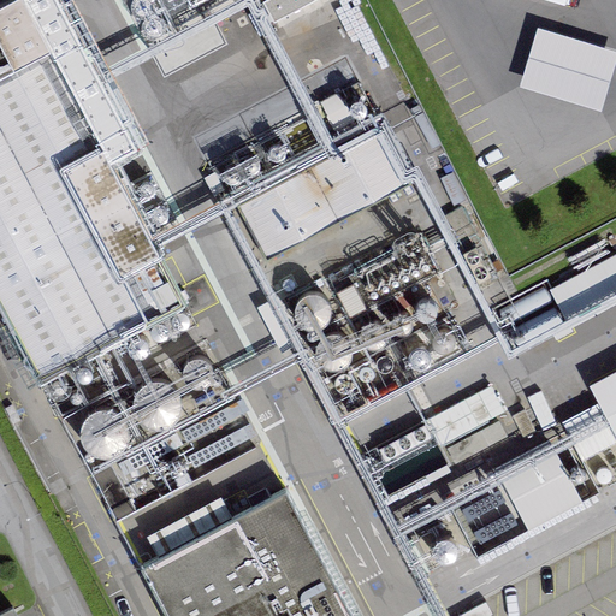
[(18,0),(0,10),(0,312),(40,388),(185,308),(108,166),(136,150),(148,144),(70,0),(18,0)]
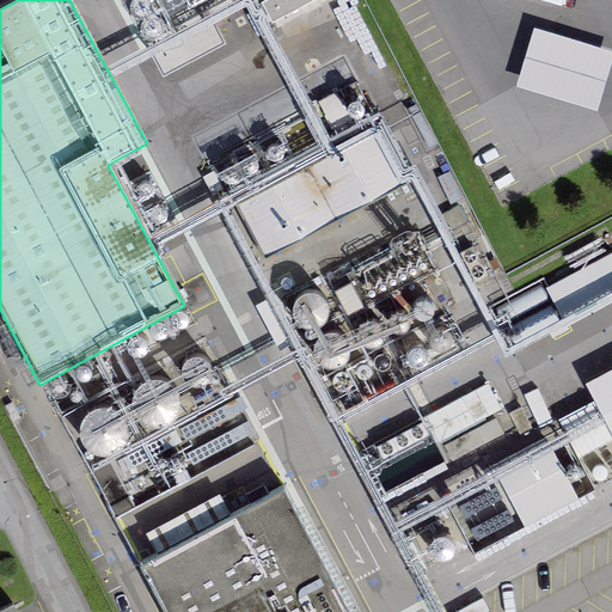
[(611,51),(531,28),(513,86),(597,111),(611,60),(611,51)]
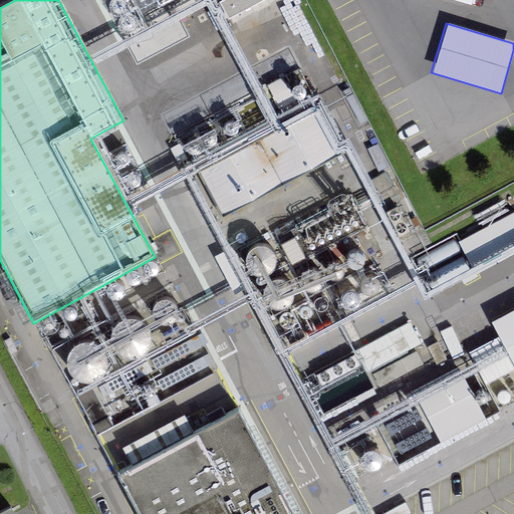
[(320,108),(197,172),(221,218),(343,155),(320,108)]
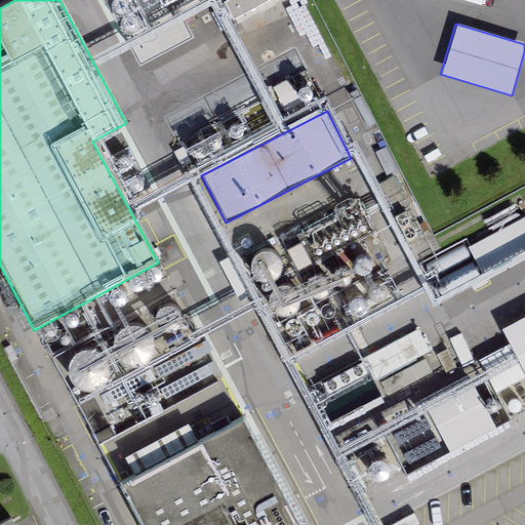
[(396,209),(397,297),(412,291),(453,290),(493,273),(484,274),(524,255),(524,215),(435,254),(418,261),(396,209)]
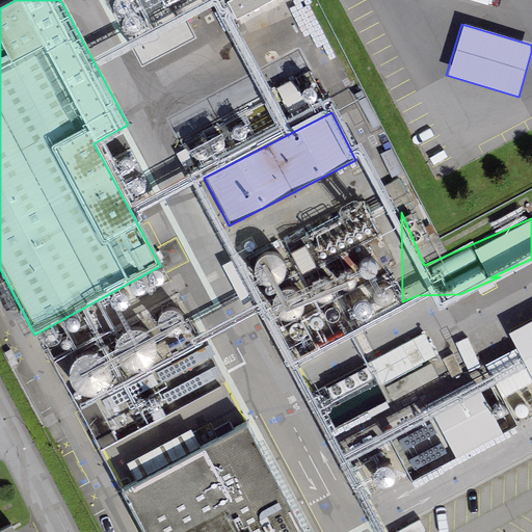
[(315,379),(333,411),(415,368),(397,336),(315,379)]
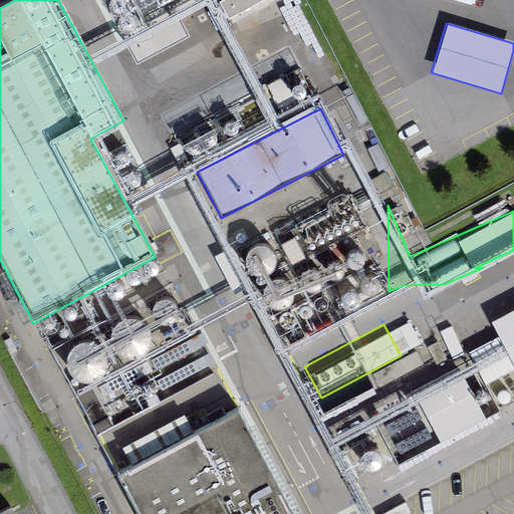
[(290,513),(237,411),(115,477),(136,513),(290,513)]
